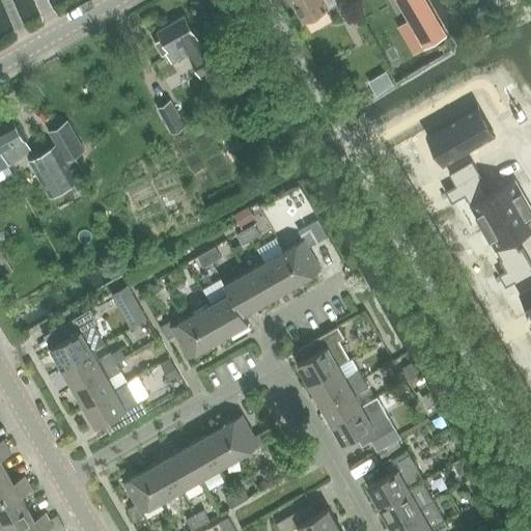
[(290,0),(304,23),(341,2),(339,0),(290,0)]
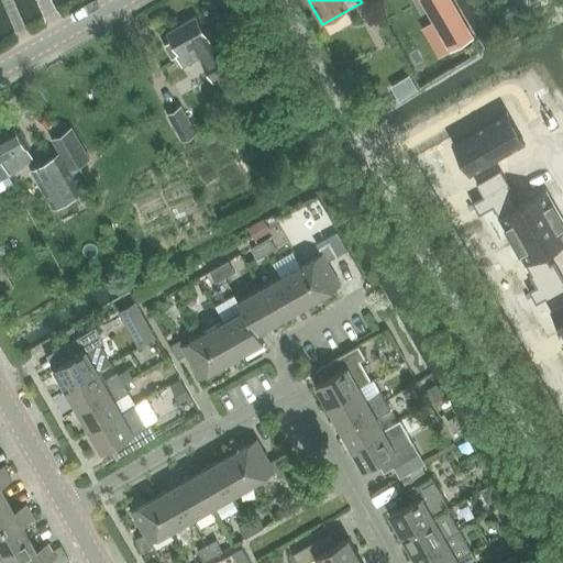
[(451,0),(420,0),(451,52),(473,39),(451,0)]
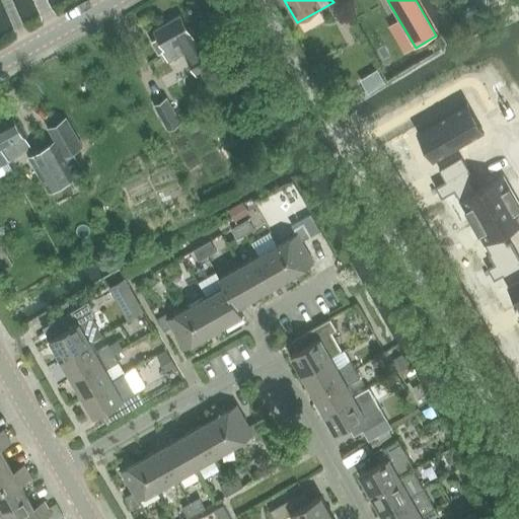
[(474,4),(460,11),(464,19),(478,11),(474,4)]
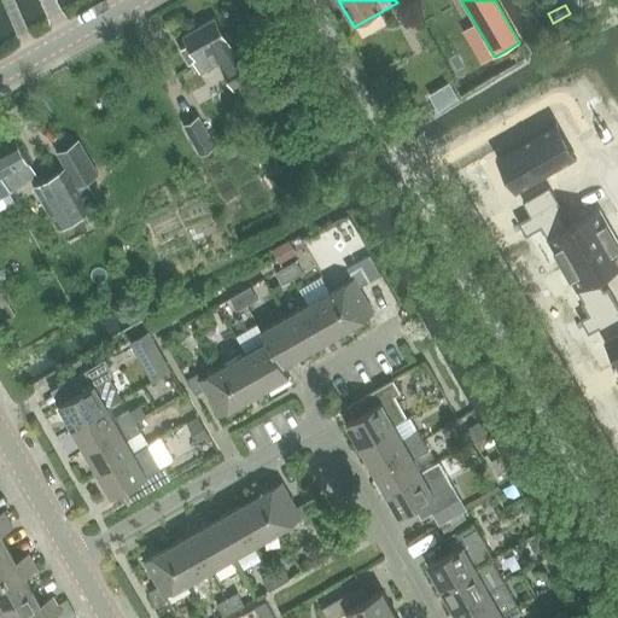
[(542,9),(529,16),(535,24),(547,17),(542,9)]
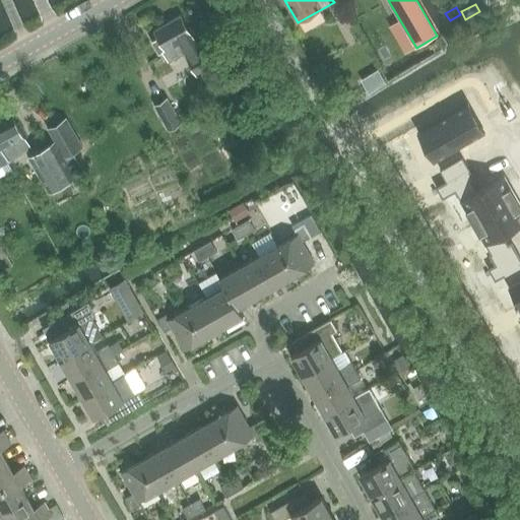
[(345,8),(338,12),(346,26),(353,22),(345,8)]
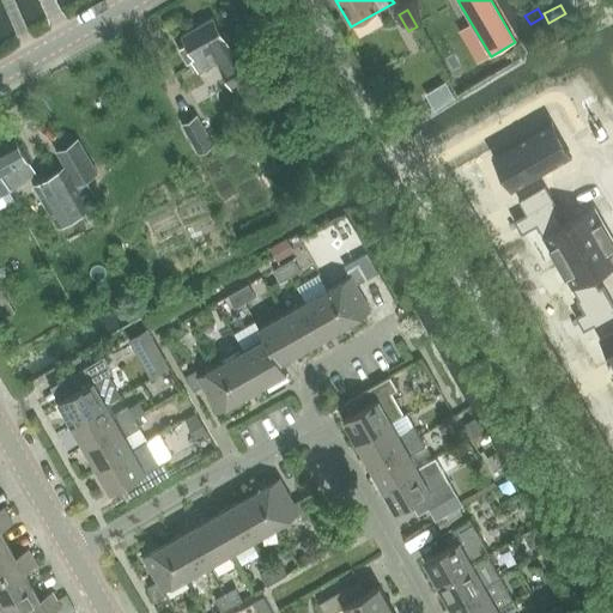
[(213,18),(182,35),(189,47),(182,52),(188,62),(192,60),(199,72),(218,61),(234,87),(261,72),(246,43),(232,52),(213,18)]
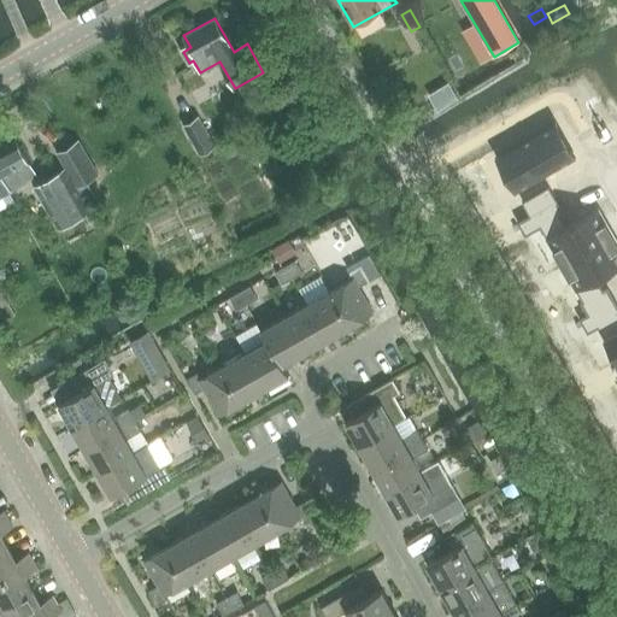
[(199,116),(183,124),(201,154),(216,146),(199,116)]
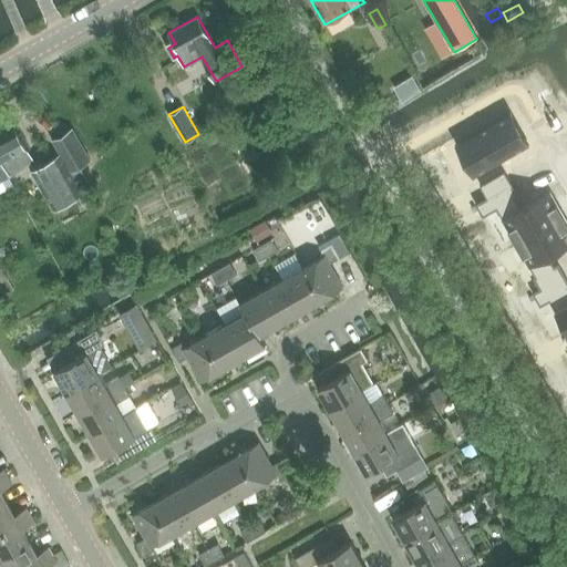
[(509,112),(467,135),(485,166),(527,142),(509,112)]
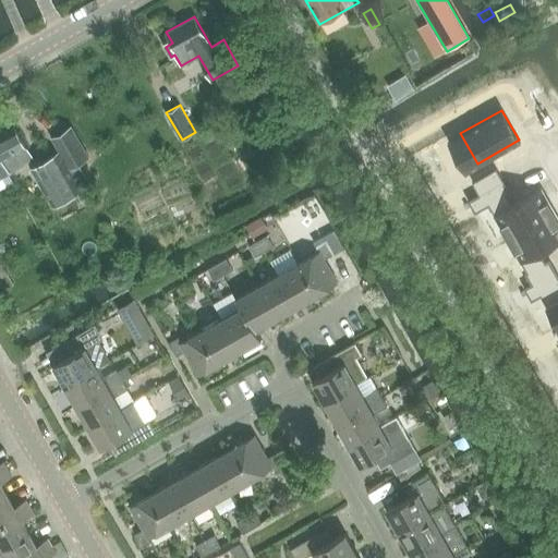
[(14,126),(0,134),(0,177),(33,159),(14,126)]
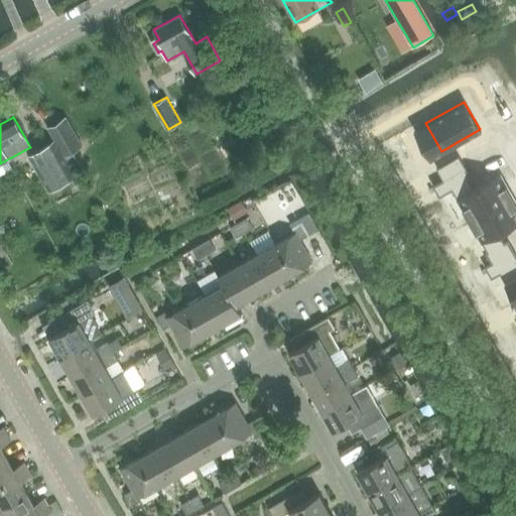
[(67,117),(48,127),(65,155),(72,151),(82,145),(67,117)]
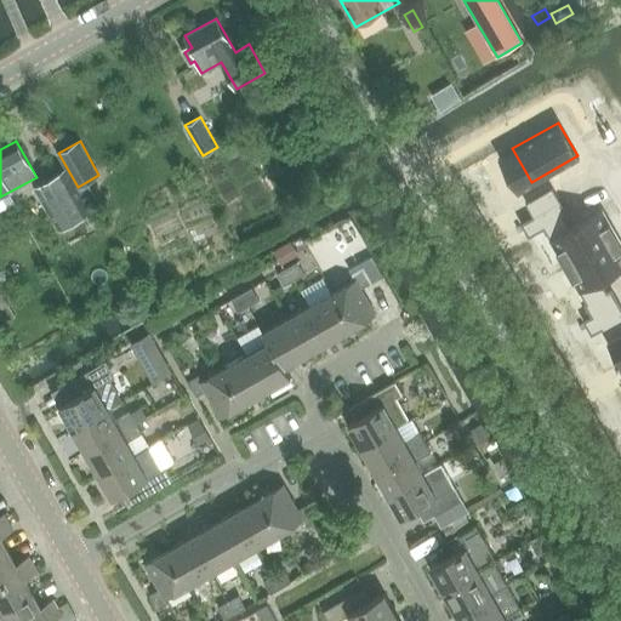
[(34,187),(58,231),(91,212),(66,169),(34,187)]
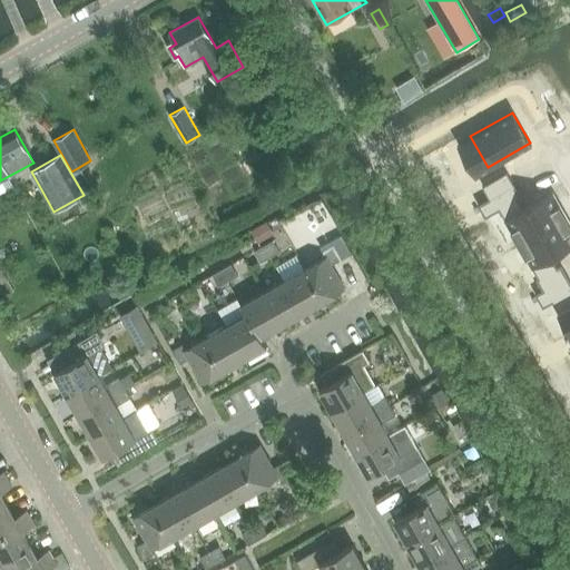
[(510,166),(485,180),(493,193),(518,178),(510,166)]
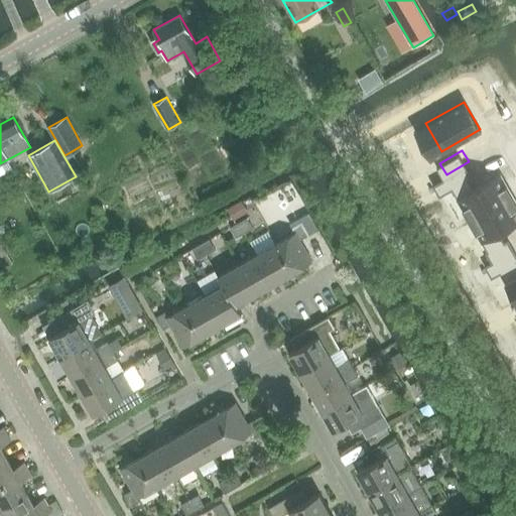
[(467,177),(444,189),(452,202),(458,199),(470,220),(513,195),(500,172),(473,188),(467,177)]
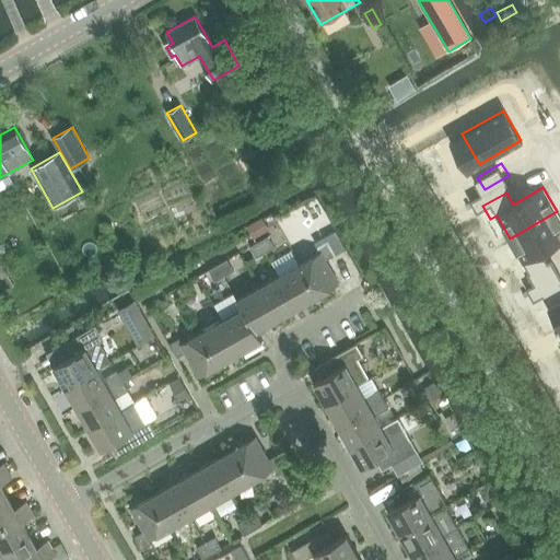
[(559,217),(557,211),(510,238),(523,261),(516,265),(524,278),(547,265),(540,252),(559,241),(559,217)]
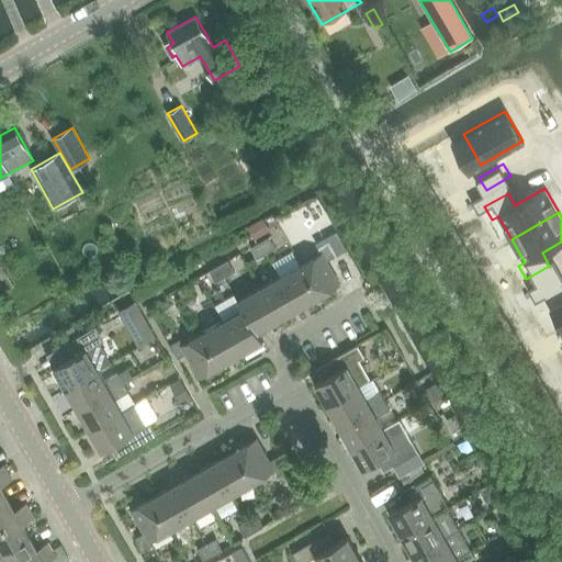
[(262,220),(248,227),(249,229),(251,234),(254,237),(255,239),(267,232),(269,231),(262,220)]
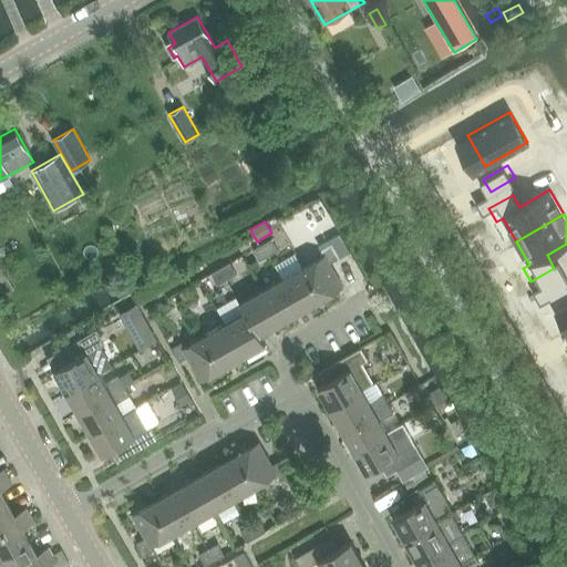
[(323,255),(303,267),(321,299),(343,287),(330,264),(350,251),(340,234),(318,246),(323,255)]
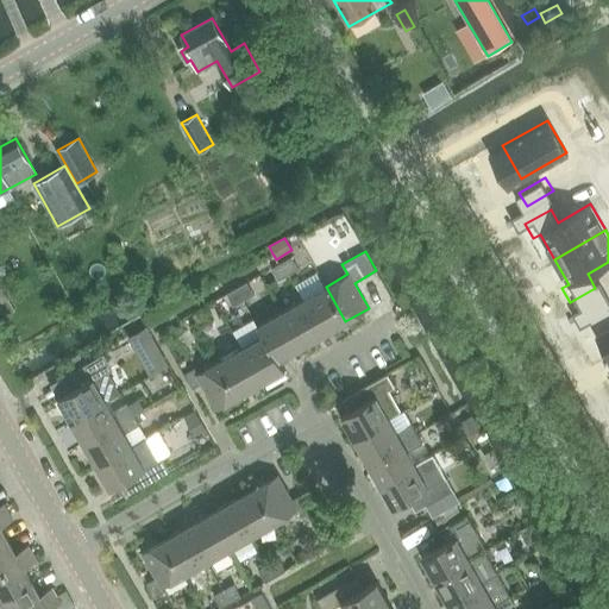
[(282,262),(289,274),(299,268),(292,256),(282,262)]
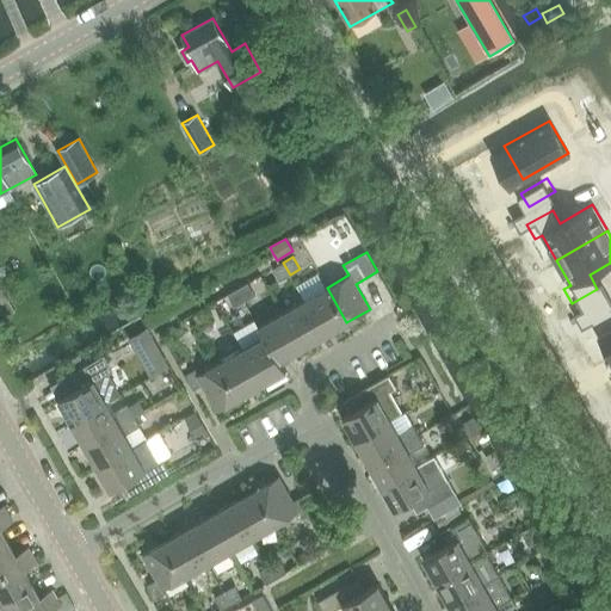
[(290,275),(283,263),(272,267),(279,281),(290,275)]
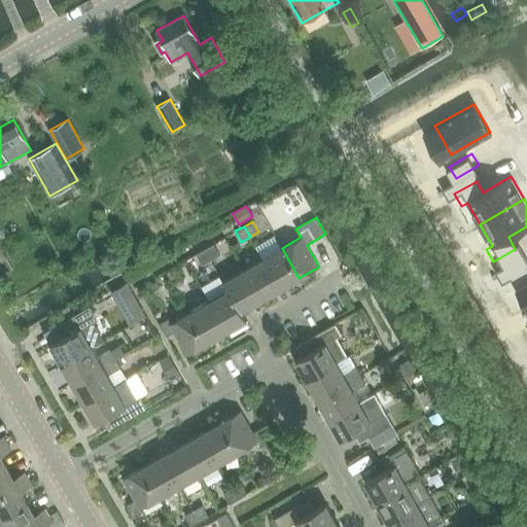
[(205,248),(211,259),(220,254),(214,243),(205,248)]
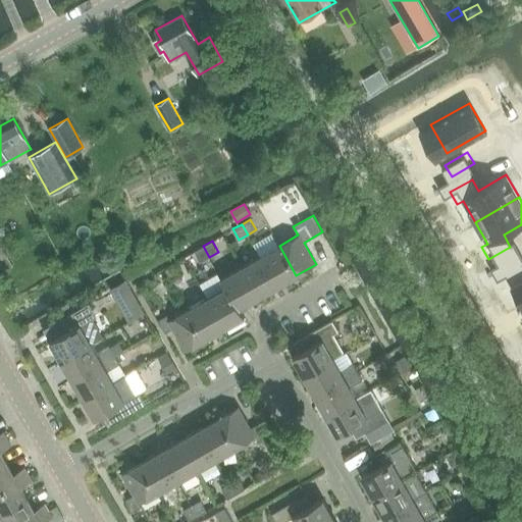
[(209,257),(203,246),(194,251),(201,261),(209,257)]
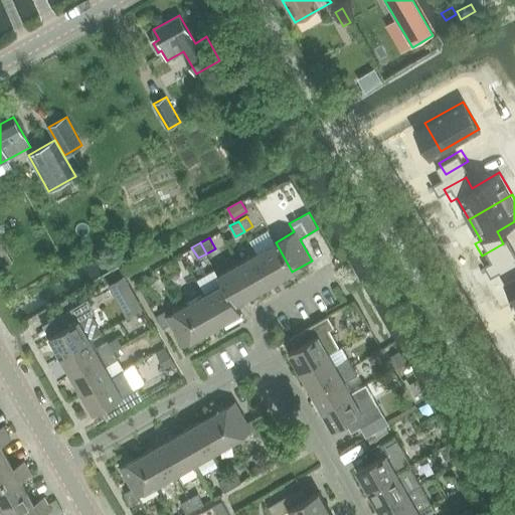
[(292,272),(276,242),(256,253),(273,283),(292,272)]
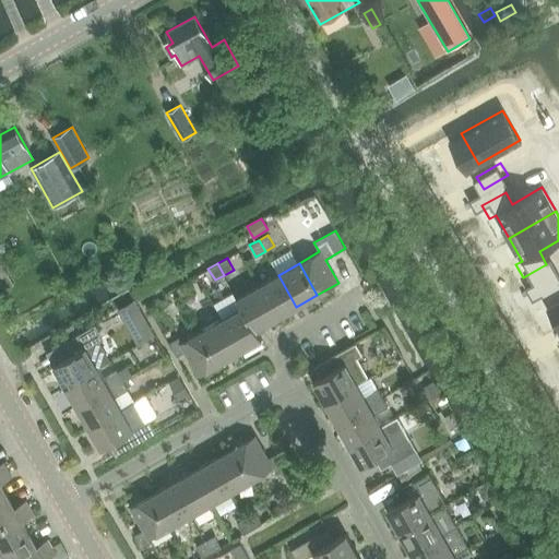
[(86,270),(69,280),(72,285),(90,275),(86,270)]
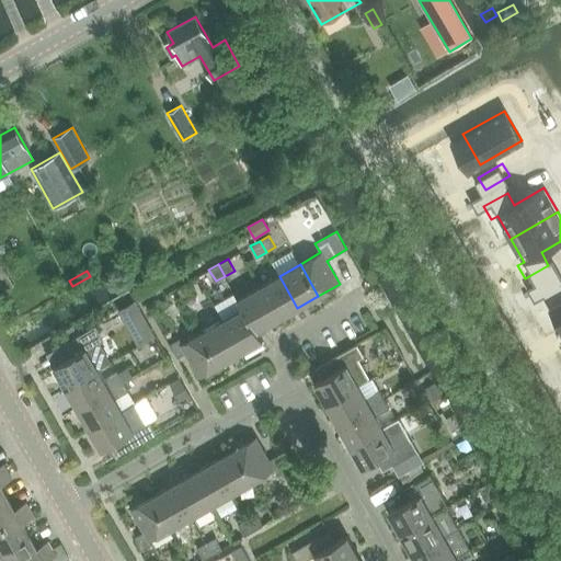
[(297,308),(279,276),(259,287),(277,320),(297,308)]
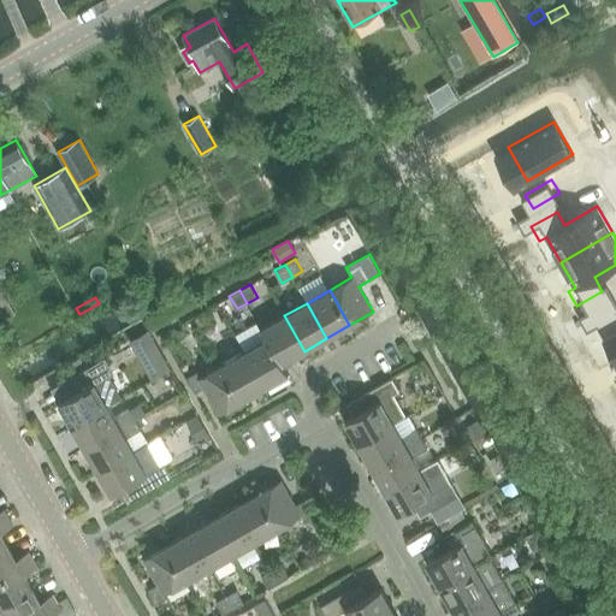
[(205,309),(194,315),(202,329),(212,323),(205,309)]
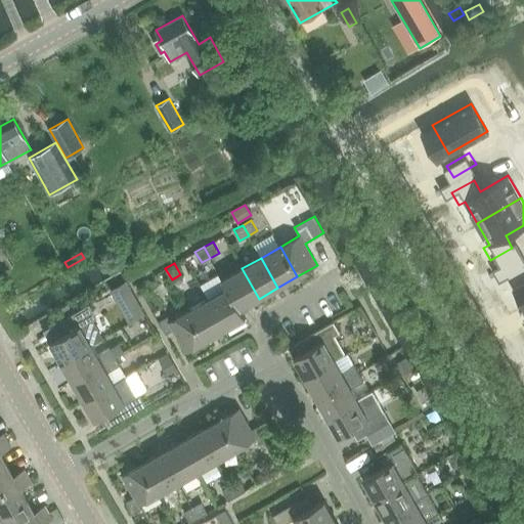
[(523,268),(522,265),(499,278),(507,291),(513,287),(523,305),(523,268)]
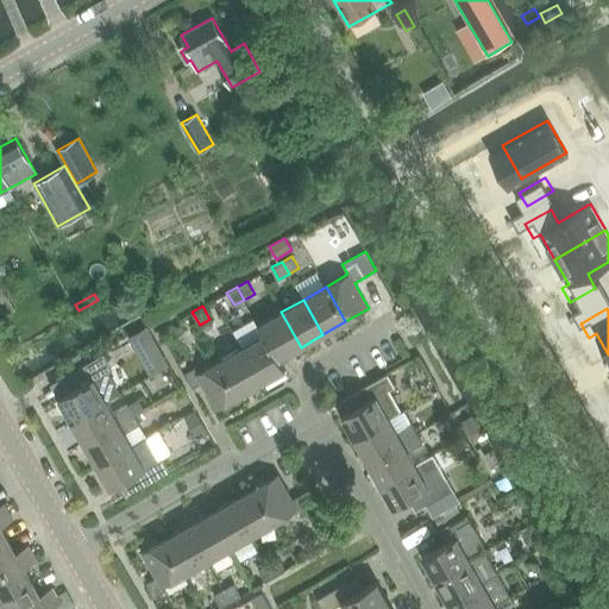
[(278,359),(280,359),(301,347),(281,312),(257,326),(263,336),(264,334),(278,359)]
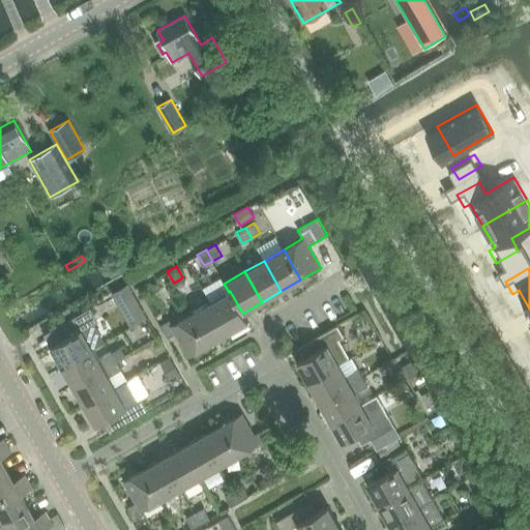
[(210,302),(228,332),(247,321),(243,313),(242,313),(230,291),(229,292),(224,284),(215,288),(219,297),(210,302)]
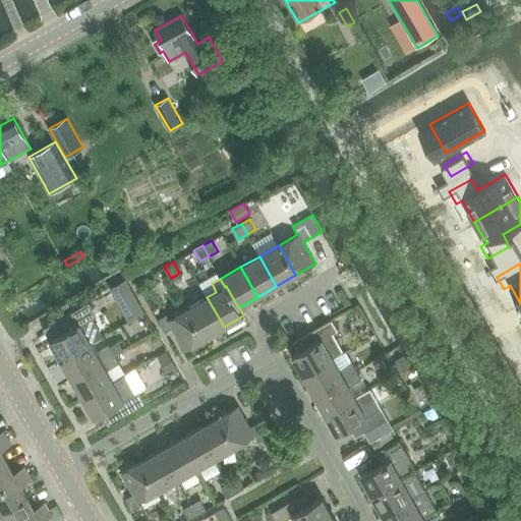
[(130,287),(114,296),(128,321),(145,311),(130,287)]
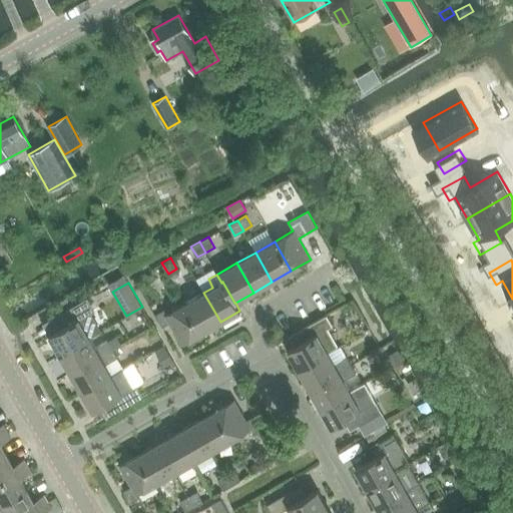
[(220,322),(203,293),(184,304),(201,333),(220,322)]
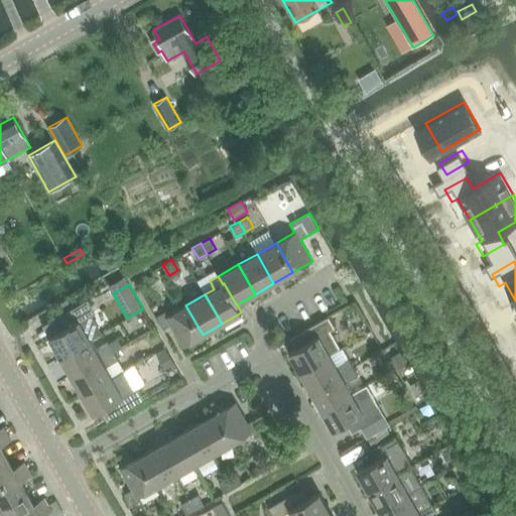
[(71,325),(49,337),(60,357),(90,340),(102,333),(92,314),(94,312),(88,301),(65,314),(71,325)]
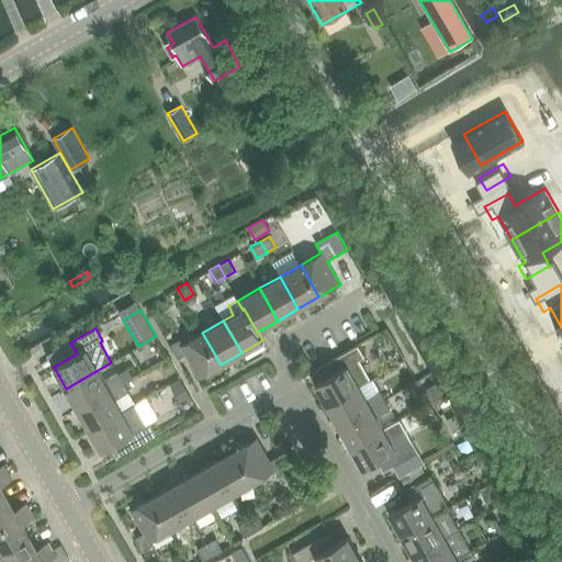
[(202,333),(182,344),(179,339),(169,346),(177,359),(187,353),(200,377),(221,364),(202,333)]
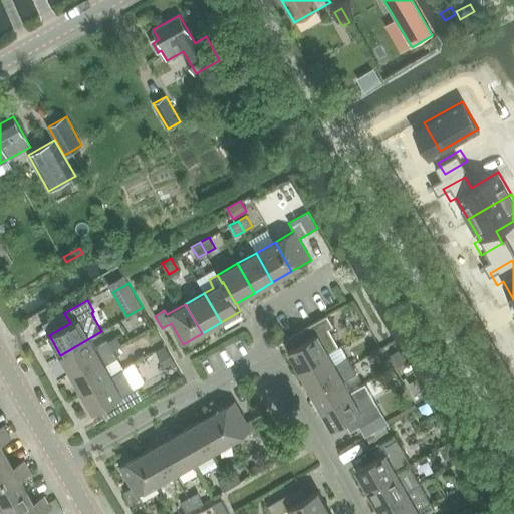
[(288,351),(299,370),(328,353),(338,348),(327,329),(332,326),(326,315),(292,334),(298,345),(288,351)]
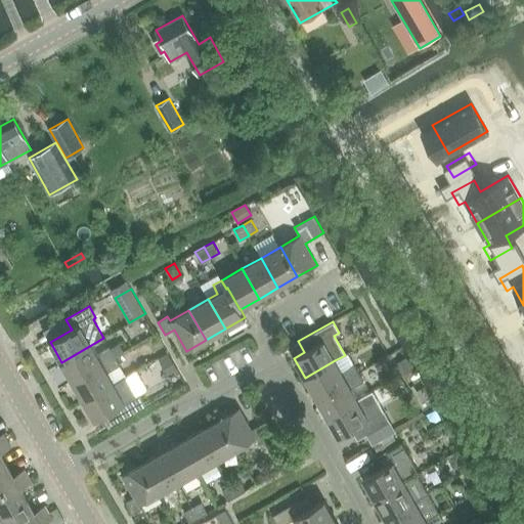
[(118,344),(110,348),(115,357),(122,353),(123,352),(118,344)]
